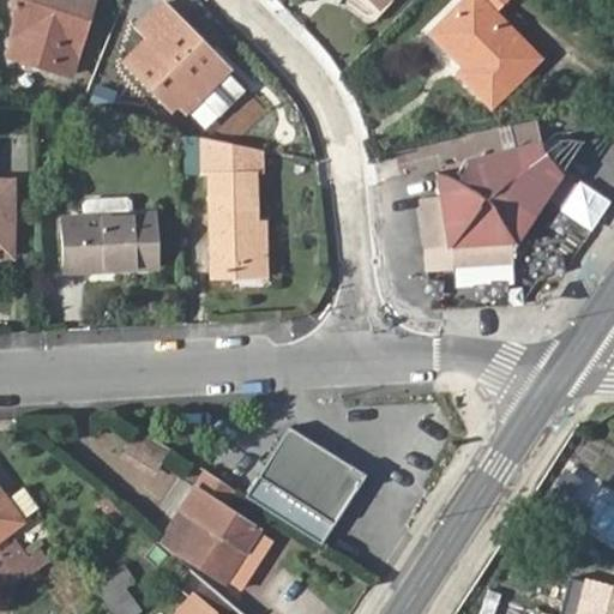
[(8,0),(16,23),(5,54),(71,72),(91,0),(8,0)]
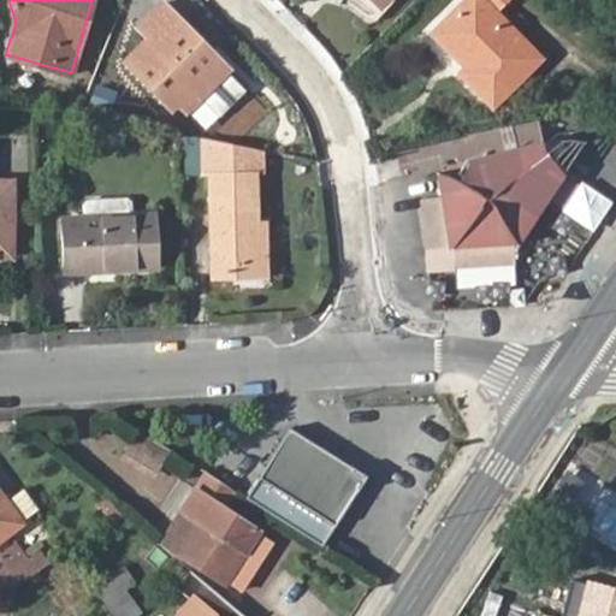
[(467,0),(436,33),(468,66),(462,72),(493,102),(537,58),(496,17),(513,0),(467,0)]
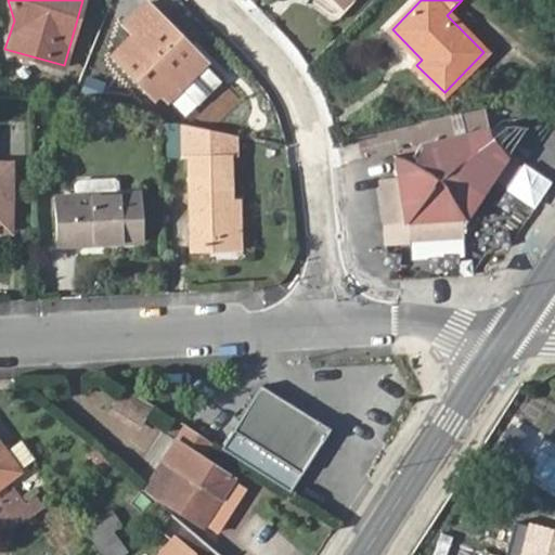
[(182,55),(188,50),(144,4),(124,23),(136,35),(116,55),(155,95),(159,91),(167,99),(197,69),(182,55)]
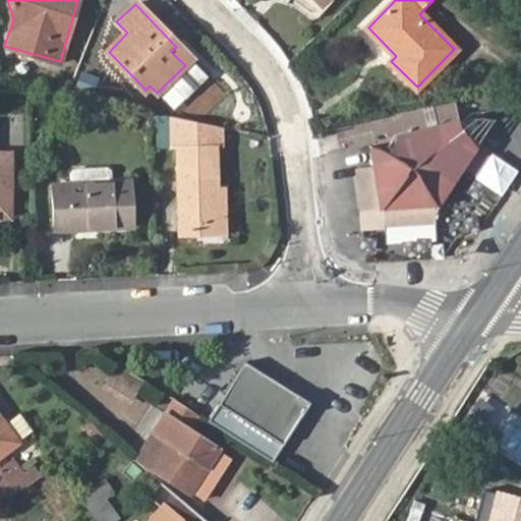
[(190,60),(176,47),(171,52),(185,65),(190,60)]
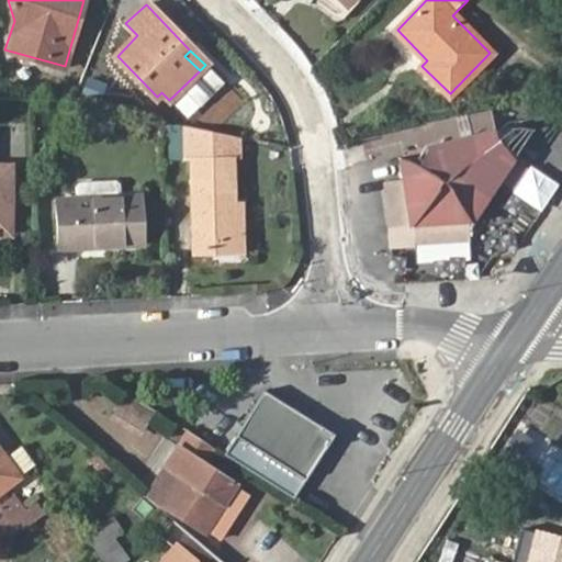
[(193,126),(164,120),(165,159),(194,159),(193,126)]
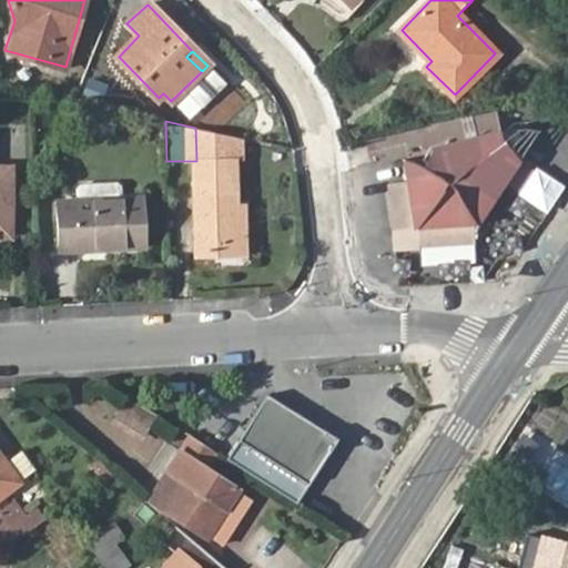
[(240,244),(237,204),(236,160),(236,135),(195,128),(196,161),(198,227),(204,227),(204,241),(198,241),(199,255),(220,254),(219,245),(240,244)]
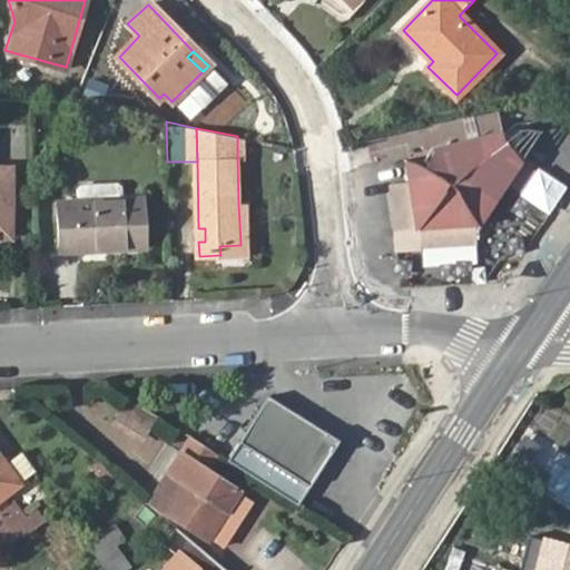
[(397,226),(419,223),(414,228),(418,231),(422,248),(478,244),(479,227),(481,233),(484,231),(482,226),(522,163),(526,167),(528,164),(508,135),(508,133),(415,149),(411,155),(405,151),(403,155),(409,158),(412,180),(391,183),(397,226)]
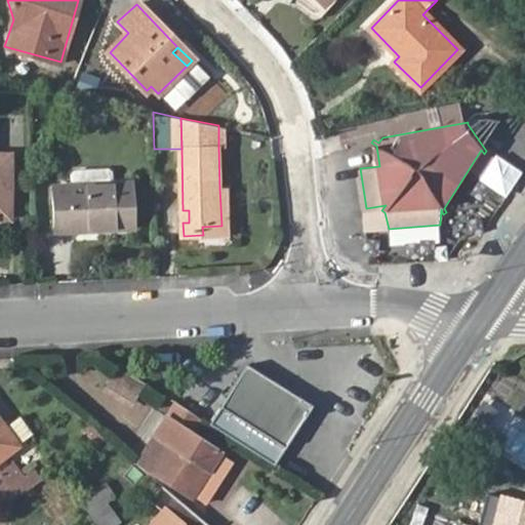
[(227,126),(218,125),(218,148),(227,147),(227,126)]
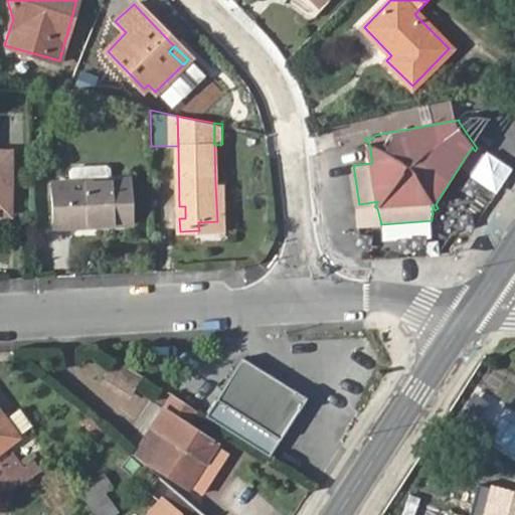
[(0,212),(8,213),(9,151),(0,150),(0,212)]
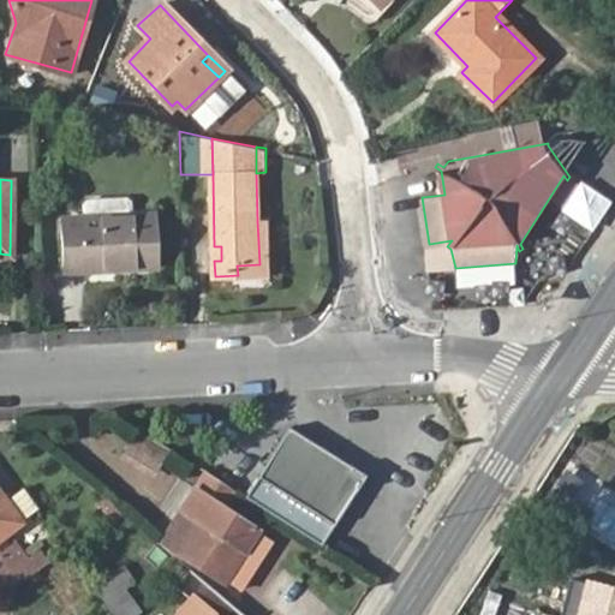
[(61,219),(65,272),(159,267),(156,213),(126,215),(125,201),(123,198),(83,201),(81,204),(81,218),(61,219)]
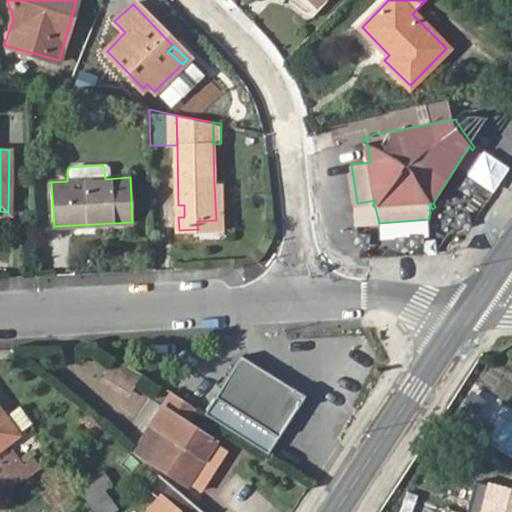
[(222,185),(214,184),(216,220),(197,221),(198,229),(223,229),(222,185)]
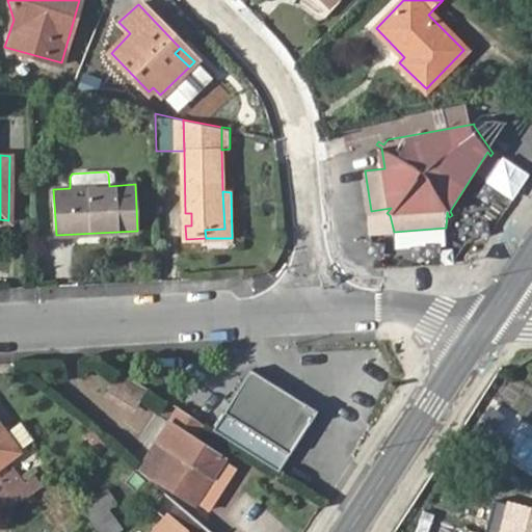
[(250,370),(224,413),(286,450),(312,407),(250,370)]
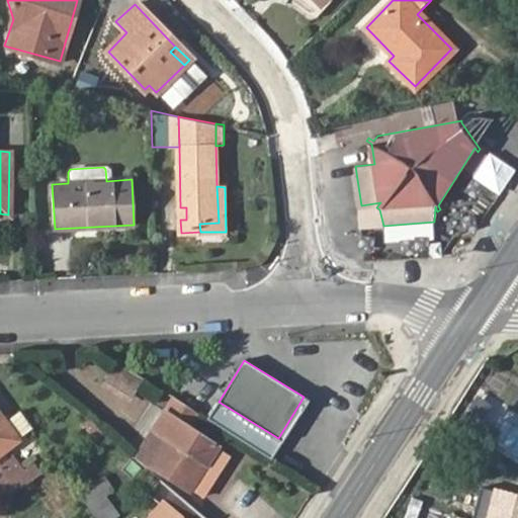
[(100,383),(127,400),(142,377),(114,361),(100,383)]
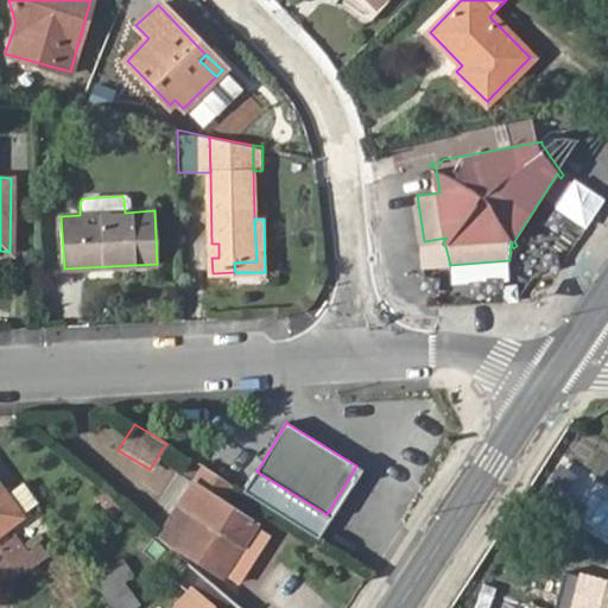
[(232,483),(202,466),(192,482),(177,506),(195,517),(178,545),(223,574),(225,572),(254,524),(255,521),(221,500),(232,483)]
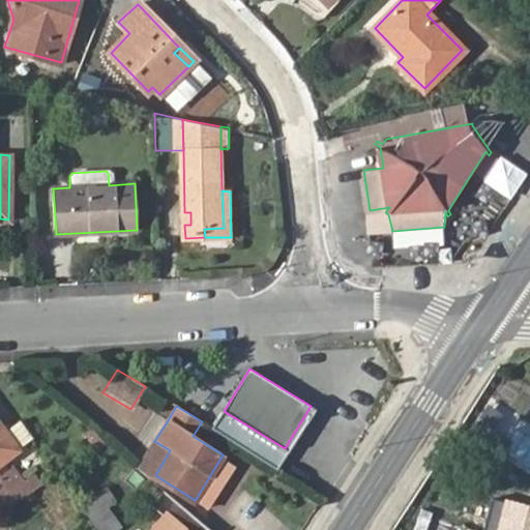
[(1,441),(7,437),(0,427),(0,464),(11,457),(1,441)]
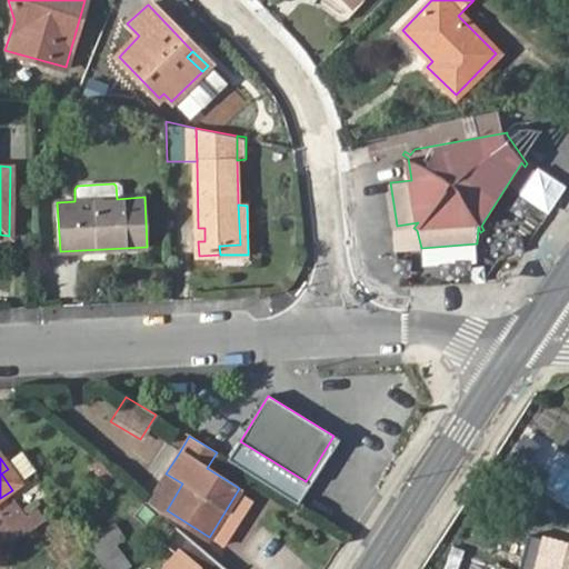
[(19,485),(8,469),(1,473),(12,490),(19,485)]
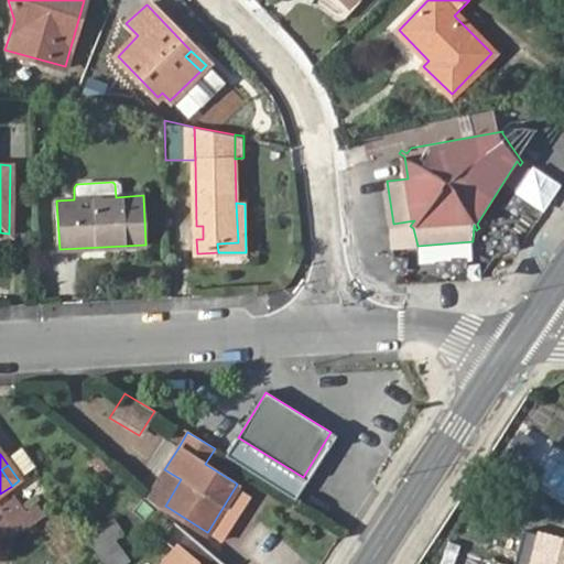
[(164,469),(149,496),(165,506),(181,479),(164,469)]
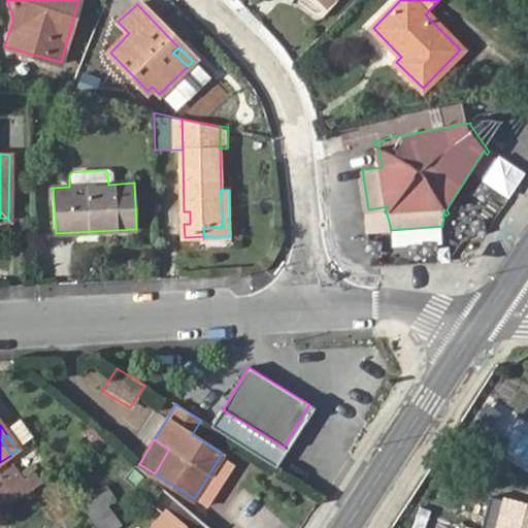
[(195,497),(209,506),(235,464),(221,455),(195,497)]
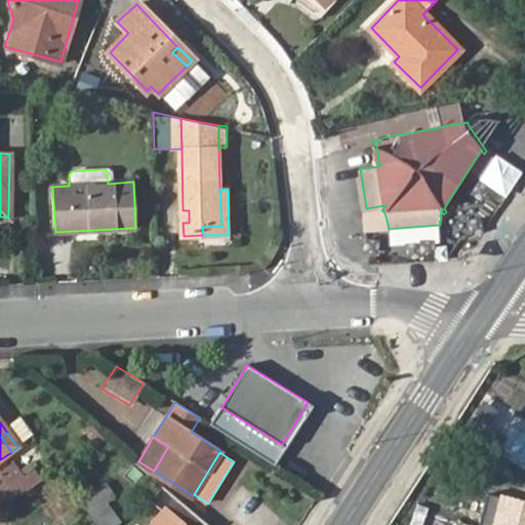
[(0,509),(17,498),(0,474),(0,509)]
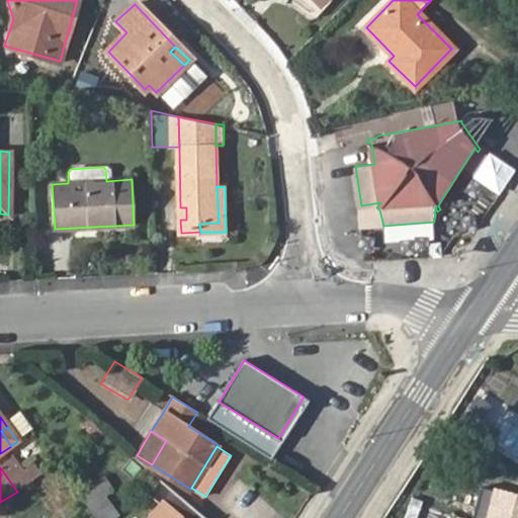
[(95,517),(112,517),(119,513),(106,495),(114,490),(103,475),(78,493),(95,517)]
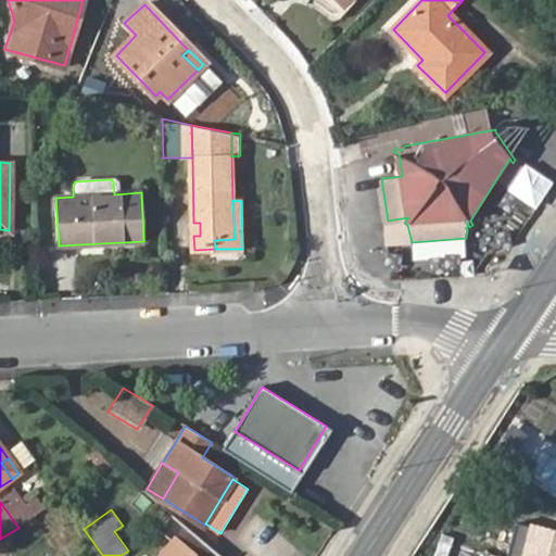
[(197,533),(180,520),(169,532),(176,538),(186,546),(197,533)]
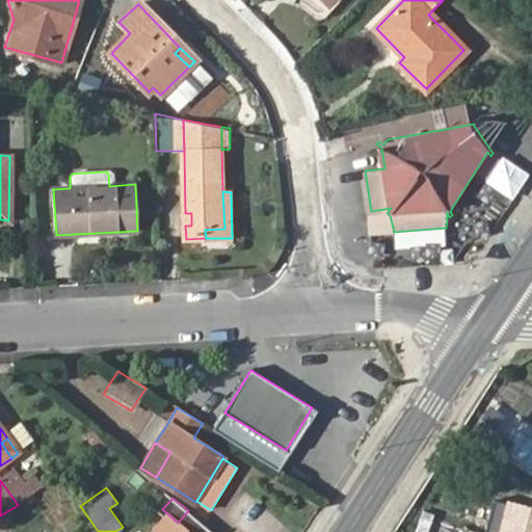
[(531,531),(531,512),(507,508),(501,531),(531,531)]
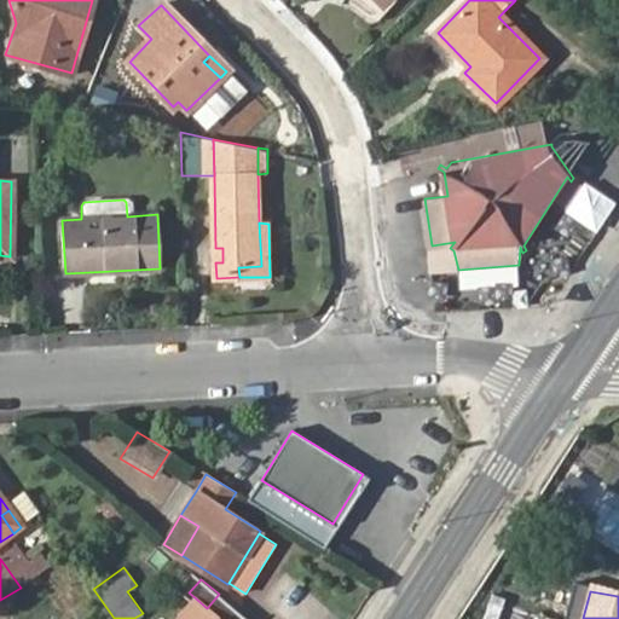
[(207,608),(196,599),(179,618),(248,618),(219,594),(207,608)]
